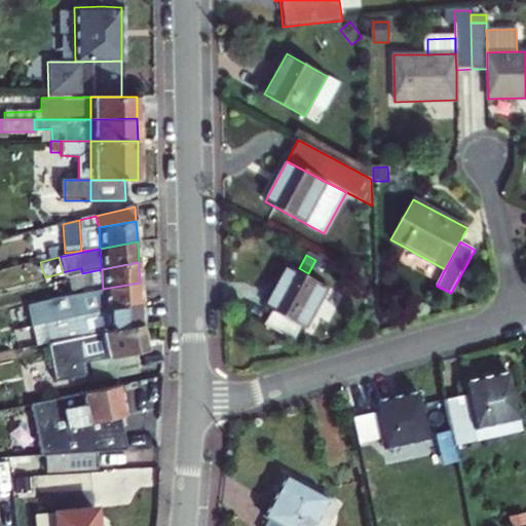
[(273,311),(303,327),(307,329),(329,288),(288,266),(266,307),(273,311)]
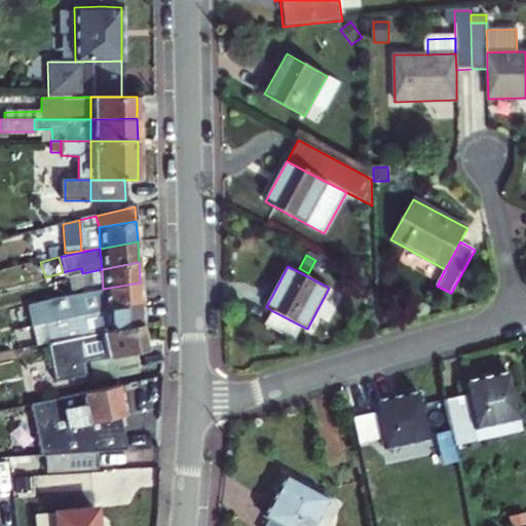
[(82,273),(81,268),(67,271),(68,276),(82,273)]
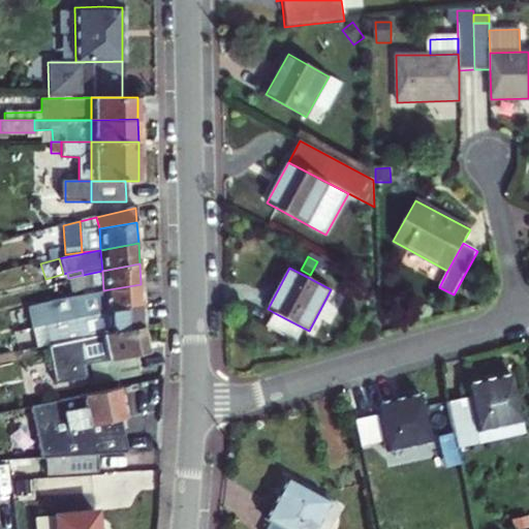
[(103,290),(102,271),(83,275),(68,278),(71,292),(85,289),(86,294),(103,290)]
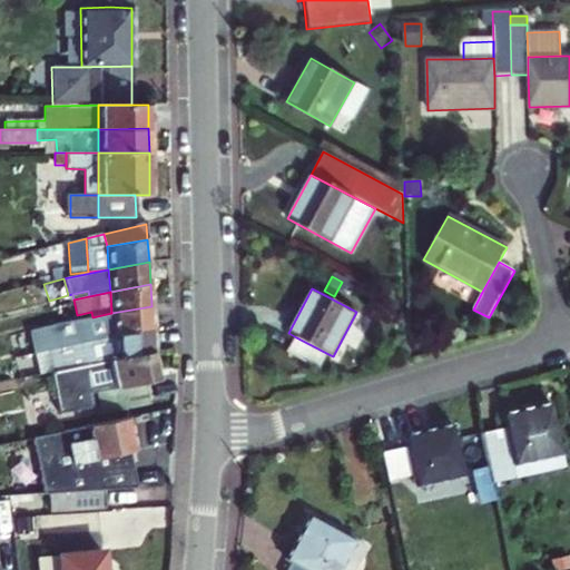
[(151,306),(111,313),(114,336),(154,328),(151,306)]
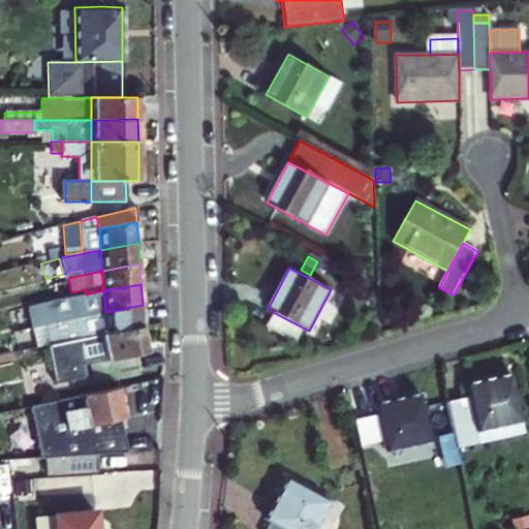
[(33,328),(105,312),(103,290),(86,294),(29,308),(33,328)]
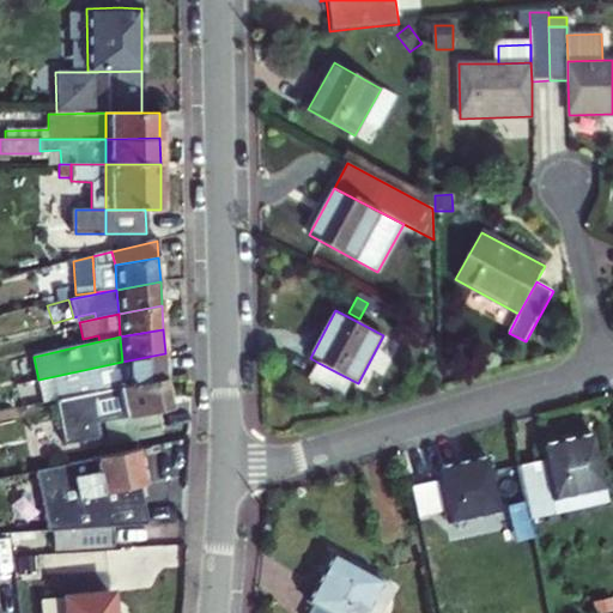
[(165,353),(122,362),(123,386),(163,378),(167,377),(165,353)]
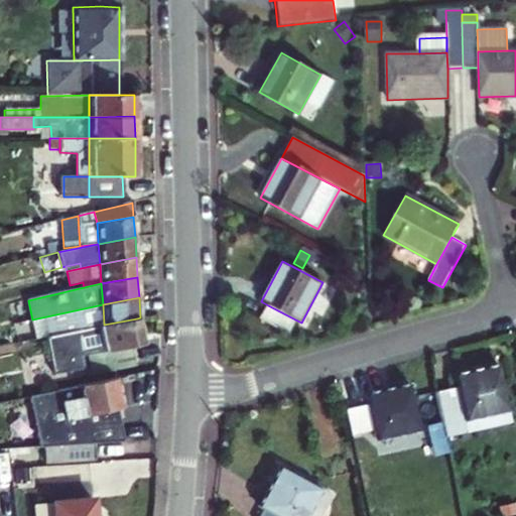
[(104,325),(103,304),(32,319),(37,339),(44,337),(98,326),(104,325)]
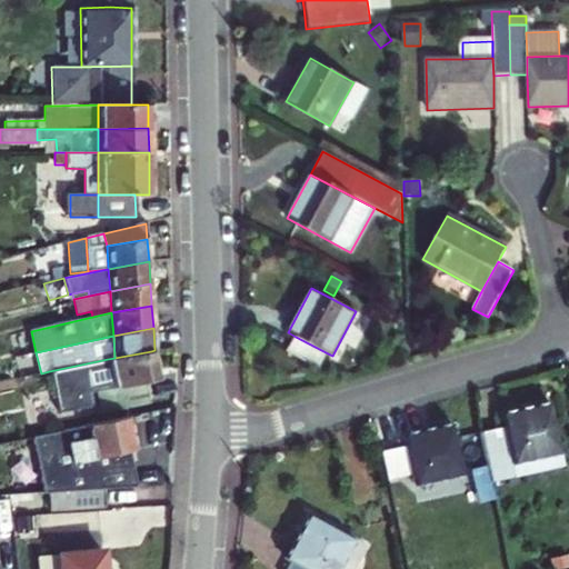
[(319,369),(328,353),(296,337),(288,352),(319,369)]
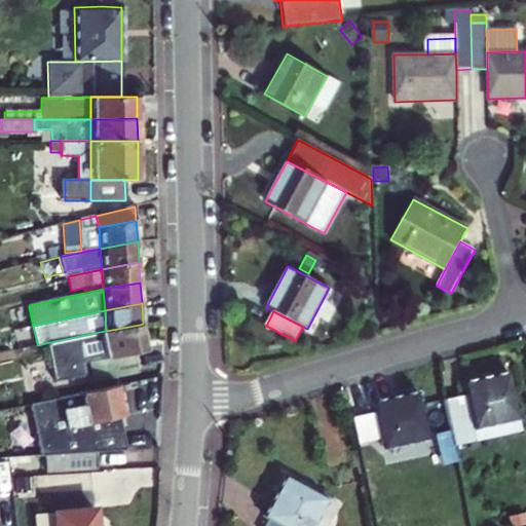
[(106,331),(100,332),(106,359),(134,352),(145,350),(140,325),(106,331)]
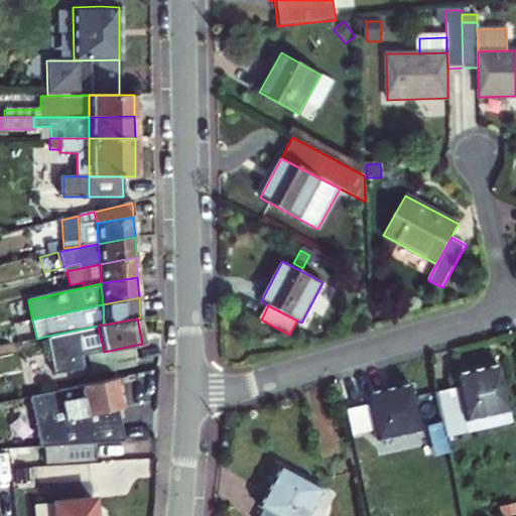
[(104,352),(98,326),(44,337),(52,374),(84,368),(81,356),(88,355),(104,352)]
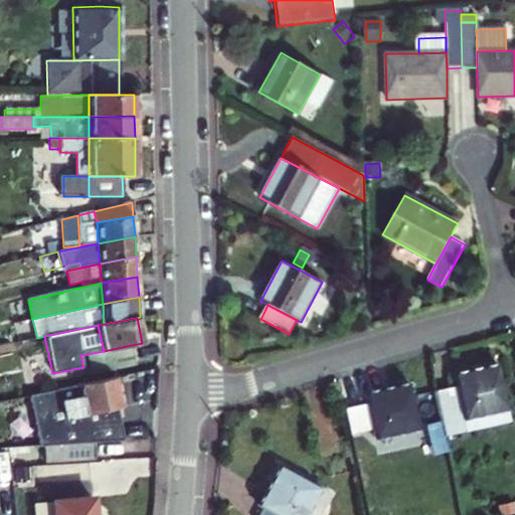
[(135,365),(131,345),(104,351),(88,354),(91,374),(135,365)]
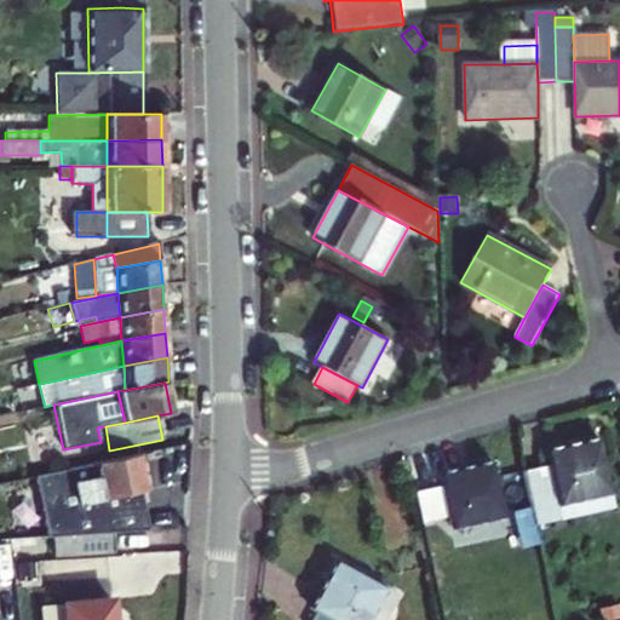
[(549,464),(561,520),(614,507),(600,440),(546,451),(549,464)]
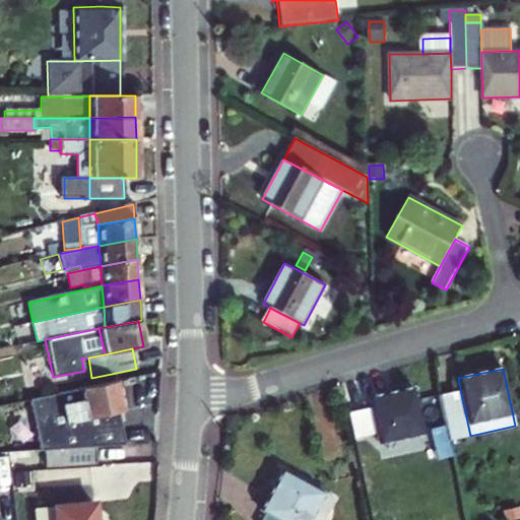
[(79,389),(85,417),(117,411),(123,410),(117,382),(79,389)]
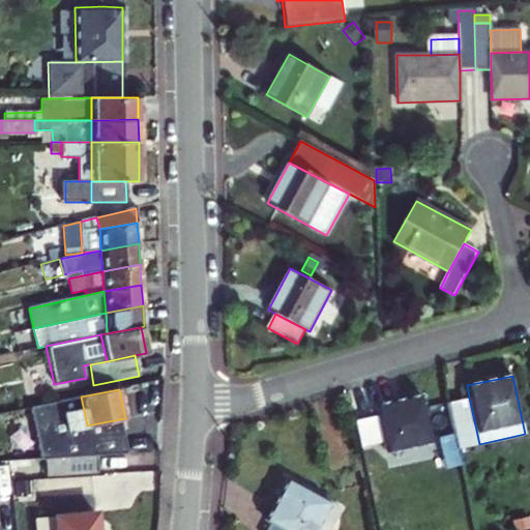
[(421,395),(377,406),(386,451),(431,441),(421,395)]
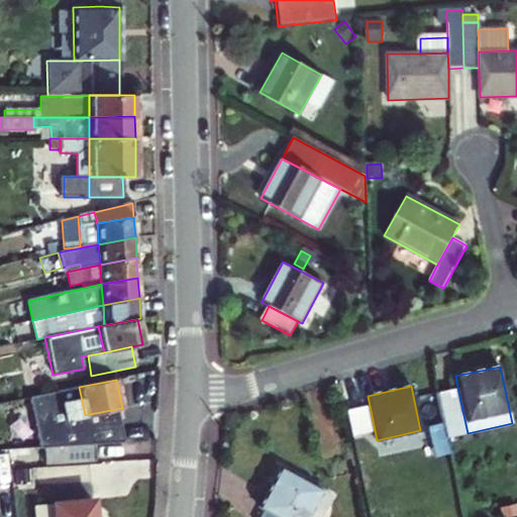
[(29,398),(39,448),(44,447),(94,444),(123,442),(116,409),(85,415),(79,387),(29,398)]
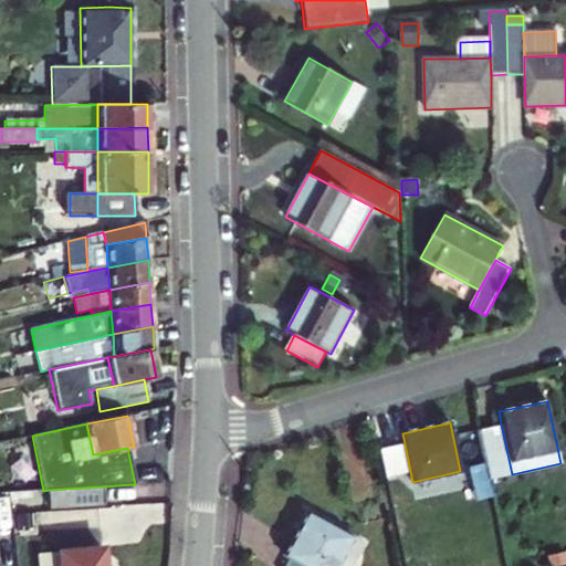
[(488,479),(512,474),(501,423),(477,429),(488,479)]
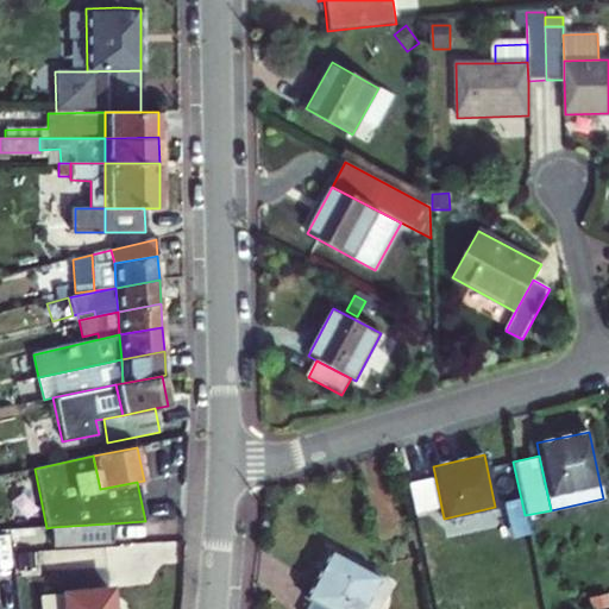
[(437,509),(431,478),(408,484),(415,514),(437,509)]
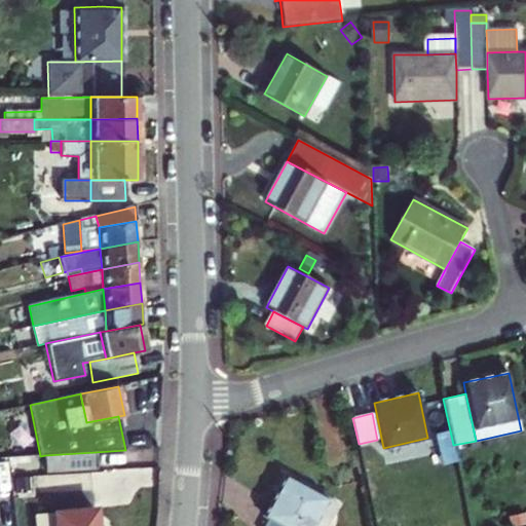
[(448,431),(434,436),(442,465),(456,462),(448,431)]
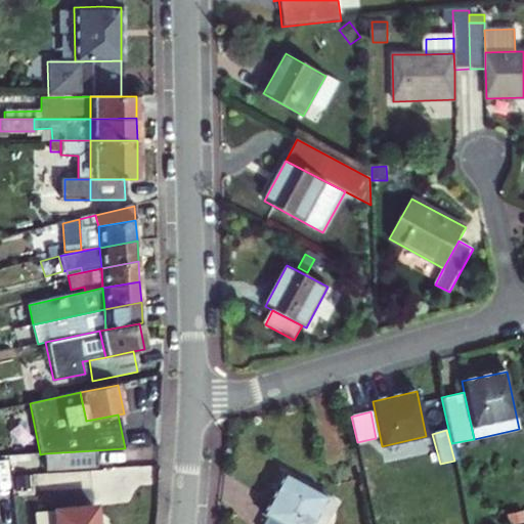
[(46,470),(96,467),(95,450),(45,453),(46,470)]
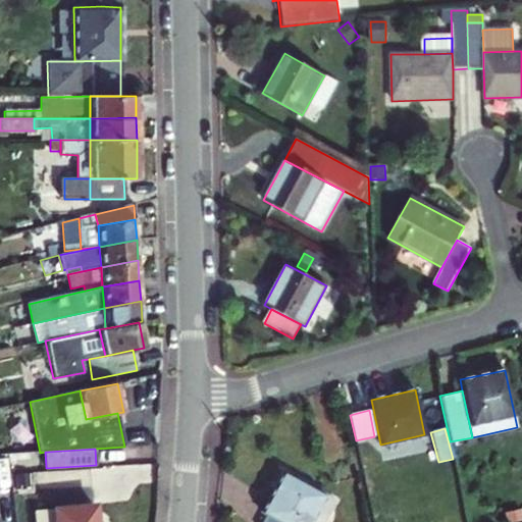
[(265,516),(277,521),(323,521),(335,501),(282,472),(260,513),(265,516)]
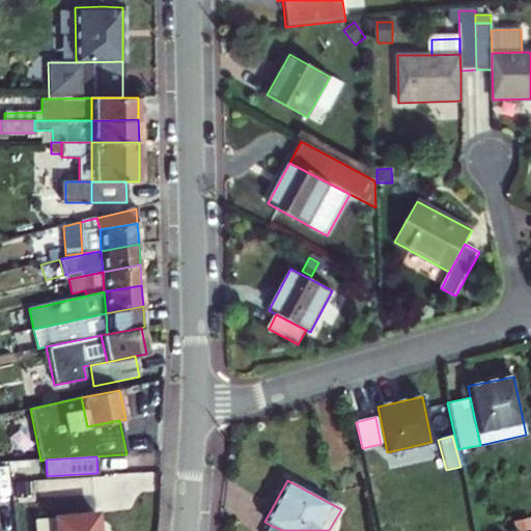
[(30,483),(15,483),(15,500),(31,499),(30,483)]
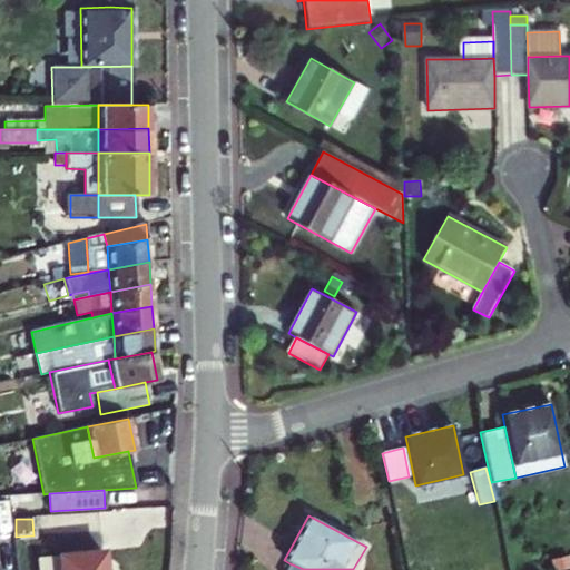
[(58,558),(59,569),(102,569),(101,551),(58,556),(58,558)]
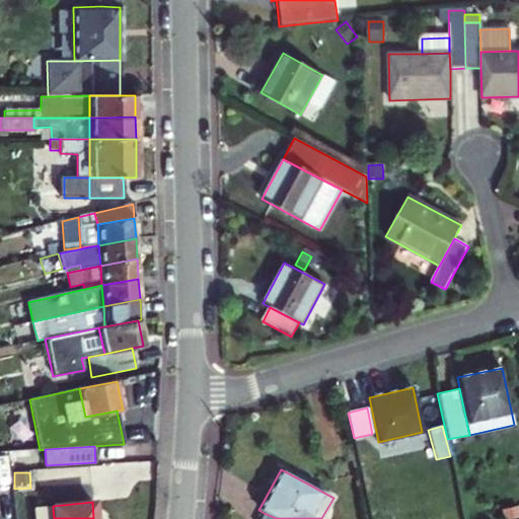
[(505,518),(518,516),(518,510),(518,504),(503,507),(505,518)]
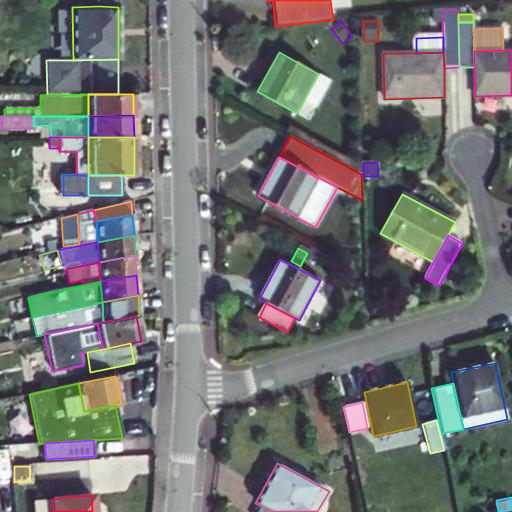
[(39,511),(53,511),(52,501),(38,502),(39,511)]
